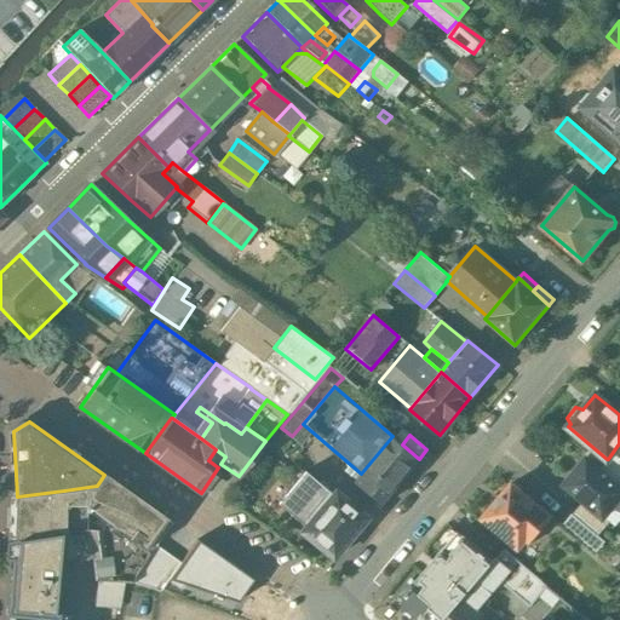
[(361,474),(354,482),(352,482),(380,506),(382,504),(380,504),(419,459),(402,445),(392,436),(361,474)]
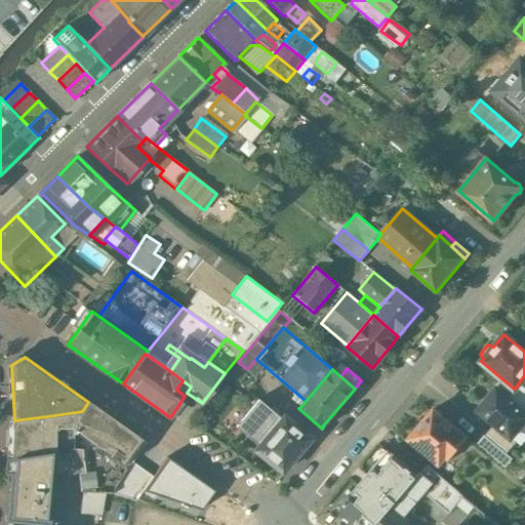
[(524,375),(515,389),(524,397),(524,375)]
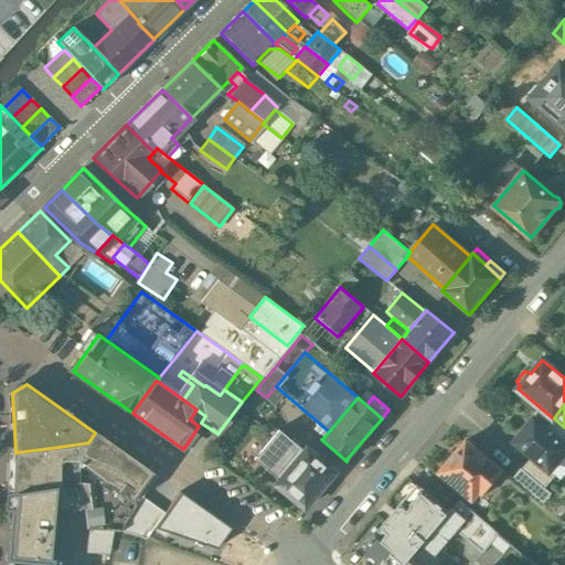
[(564,444),(546,428),(534,418),(514,441),(532,457),(550,471),(564,452),(564,444)]
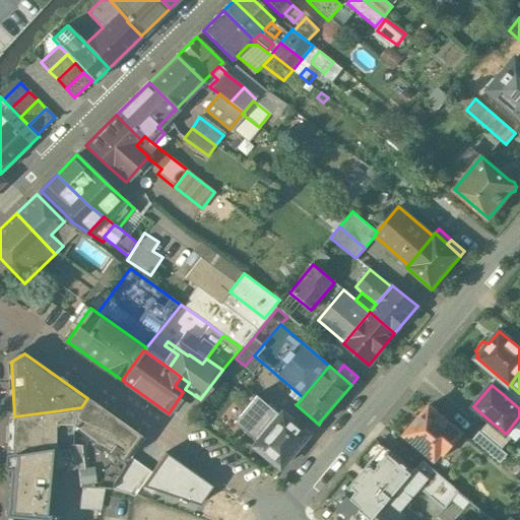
[(519,393),(510,385),(509,385),(510,386),(503,394),(519,408),(519,393)]
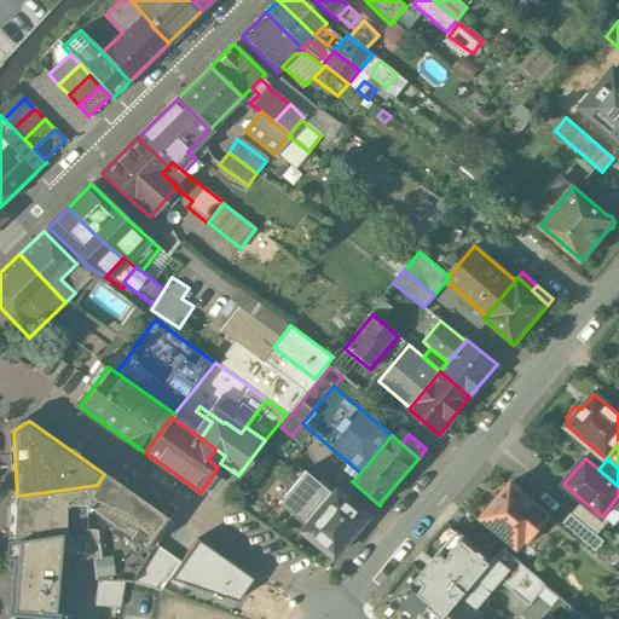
[(304,470),(276,503),(304,526),(330,493),(304,470)]
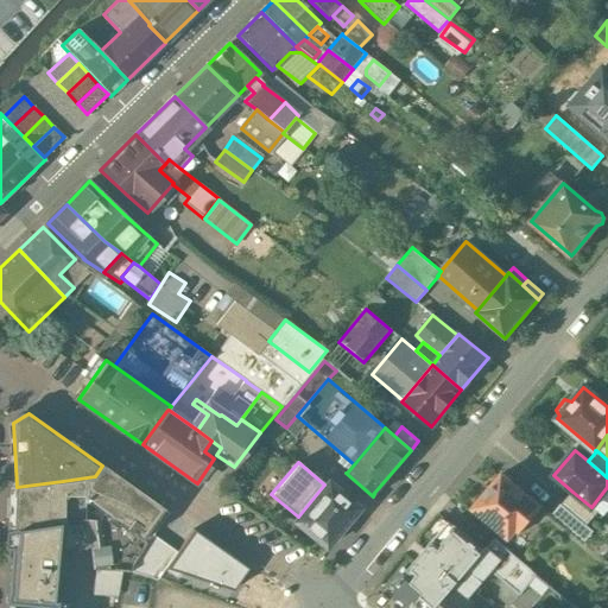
[(116,520),(139,491),(102,466),(95,476),(63,481),(63,495),(83,495),(116,520)]
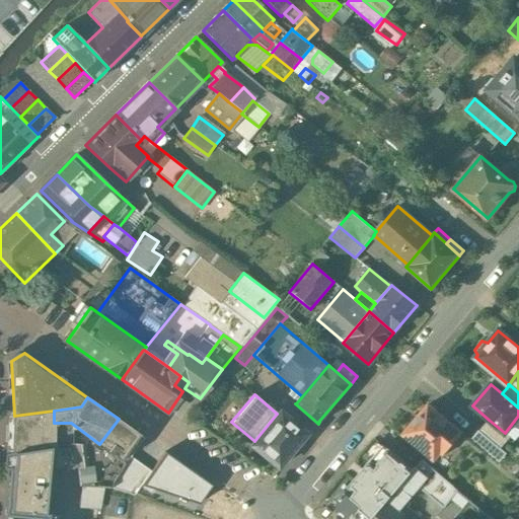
[(460,430),(429,404),(403,434),(434,460),(460,430)]
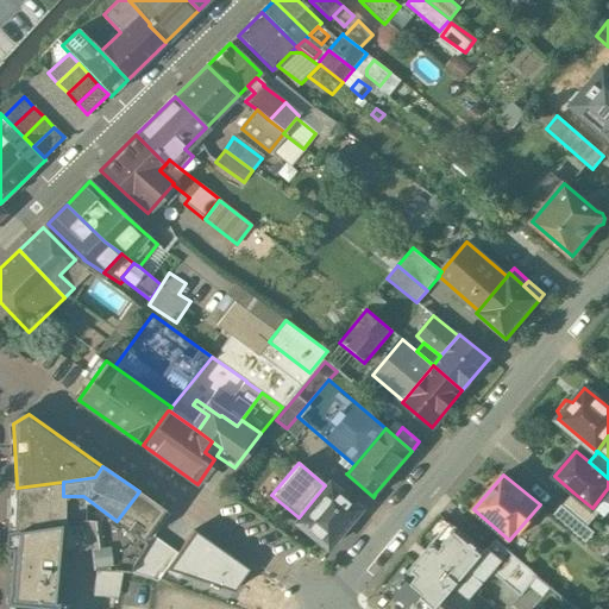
[(63,482),(17,488),(12,531),(63,523),(63,496),(63,482)]
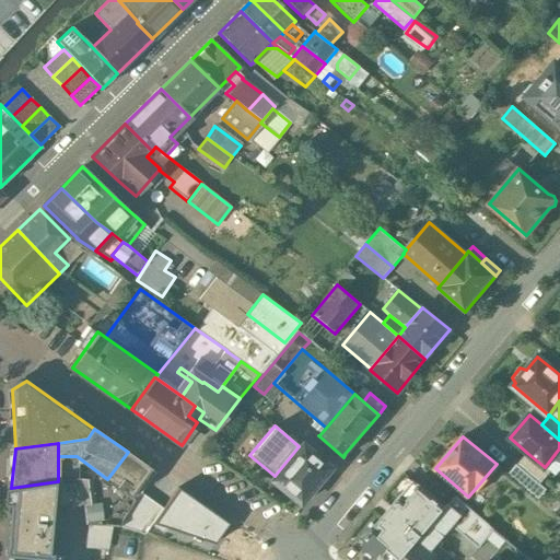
[(330,468),(302,443),(299,446),(275,476),(270,480),(300,504),(310,492),(312,493),(322,481),(321,480),(330,468)]
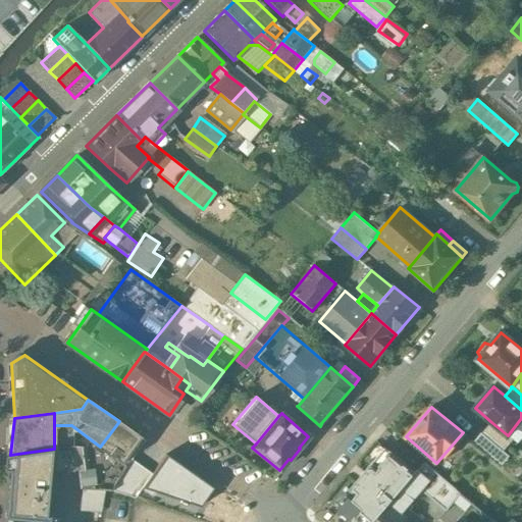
[(119,421),(100,447),(125,465),(144,439),(119,421)]
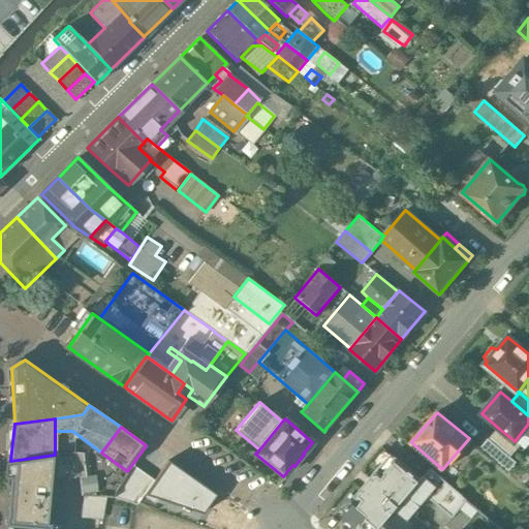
[(515,441),(498,428),(489,438),(510,457),(520,445),(515,441)]
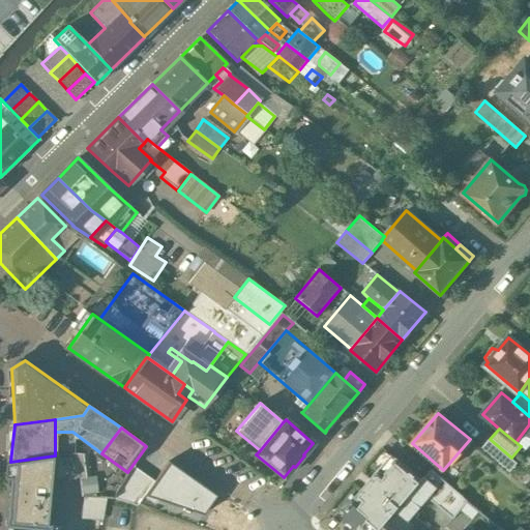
[(72,432),(55,432),(55,455),(56,455),(69,452),(72,451),(72,432)]
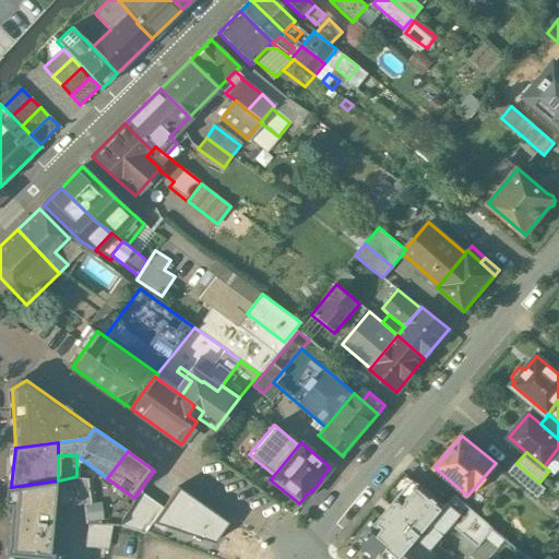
[(154,471),(134,498),(157,514),(163,519),(182,490),(154,471)]
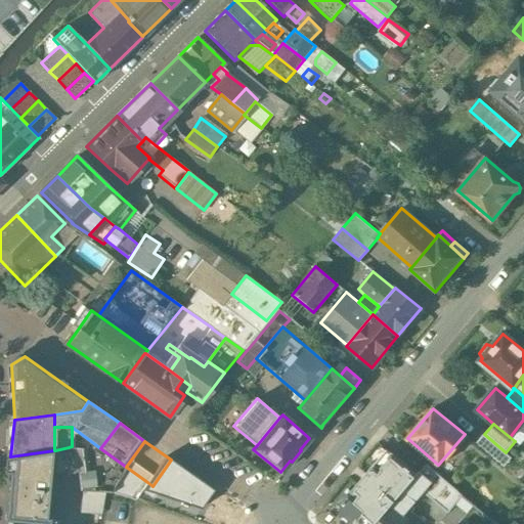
[(55,450),(53,481),(79,470),(69,447),(55,450)]
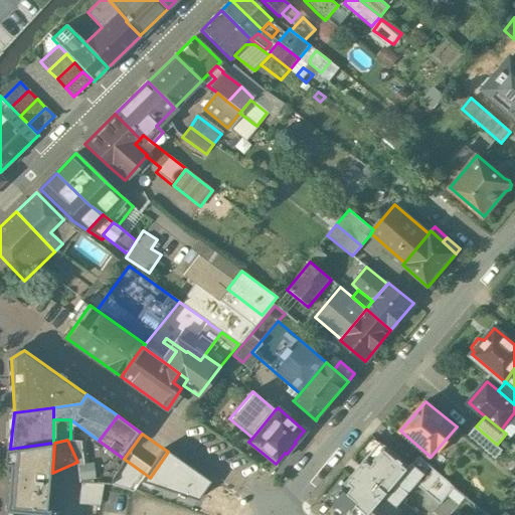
[(409,467),(380,442),(366,459),(367,460),(347,483),(351,487),(337,503),(350,514),(369,514),(384,498),(393,487),(409,467)]
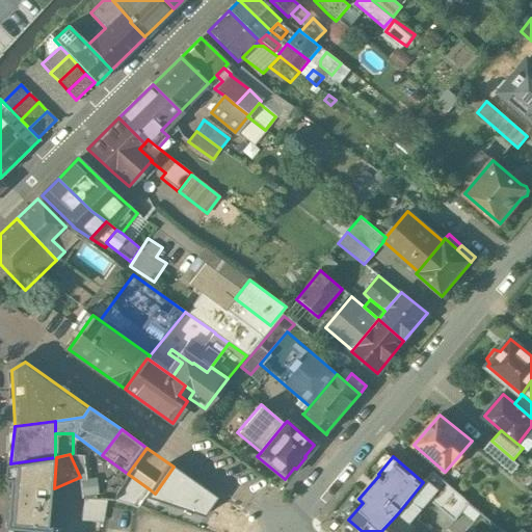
[(55,457),(10,463),(4,529),(46,531),(50,531),(54,488),(56,457),(55,457)]
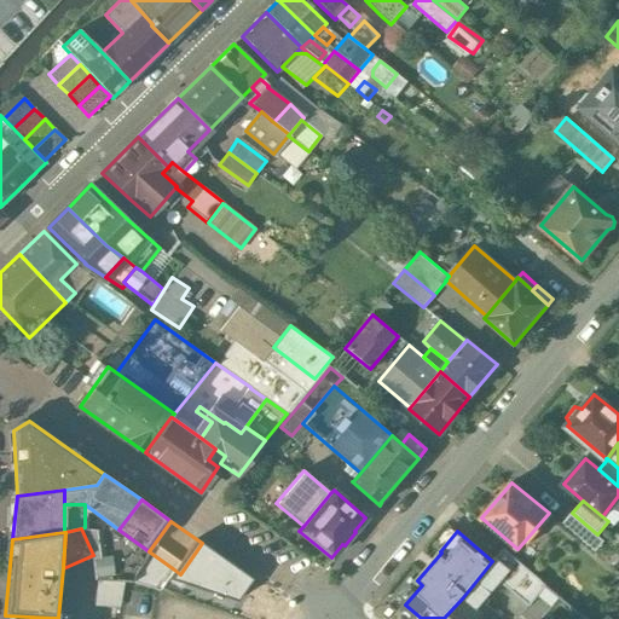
[(254,580),(202,543),(180,574),(190,582),(219,603),(227,591),(239,600),(254,580)]
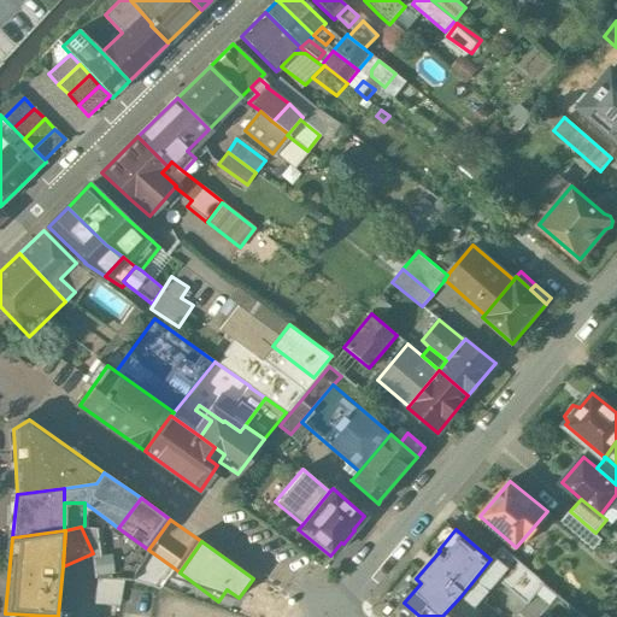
[(491,559),(471,583),(481,592),(483,594),(497,577),(513,558),(501,547),(491,559)]
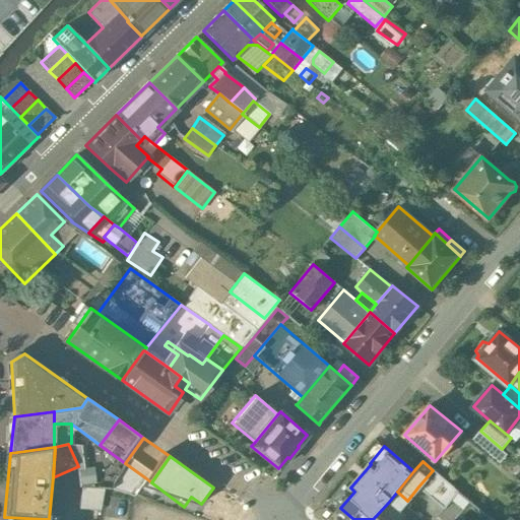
[(125,463),(112,485),(140,489),(146,478),(125,463)]
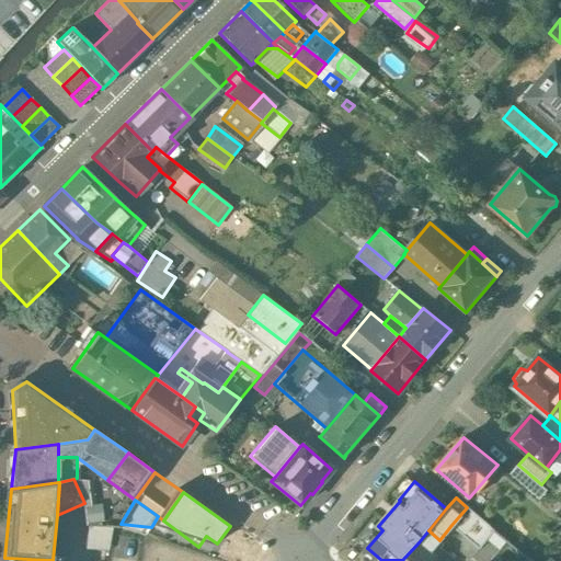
[(100,504),(84,506),(88,524),(102,522),(100,504)]
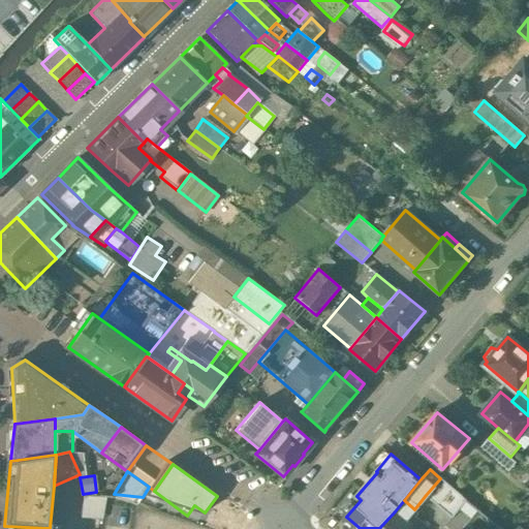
[(459,494),(440,478),(426,495),(452,517),(466,499),(459,494)]
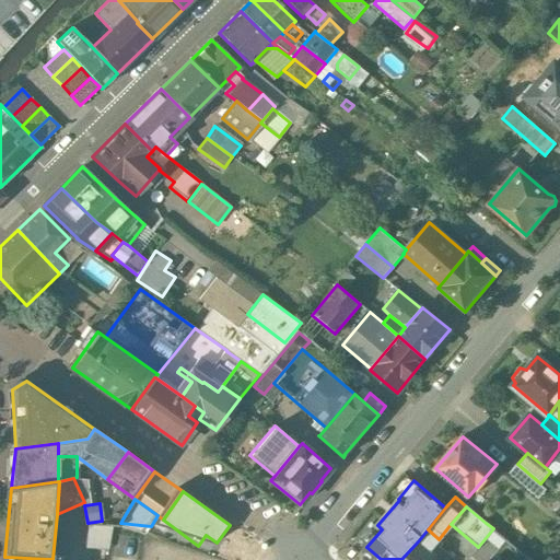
[(163,520),(151,537),(164,541),(172,526),(163,520)]
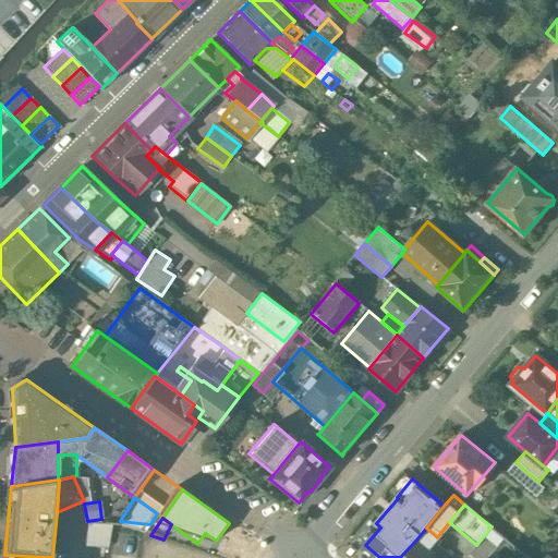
[(112,524),(88,523),(86,545),(108,546),(112,524)]
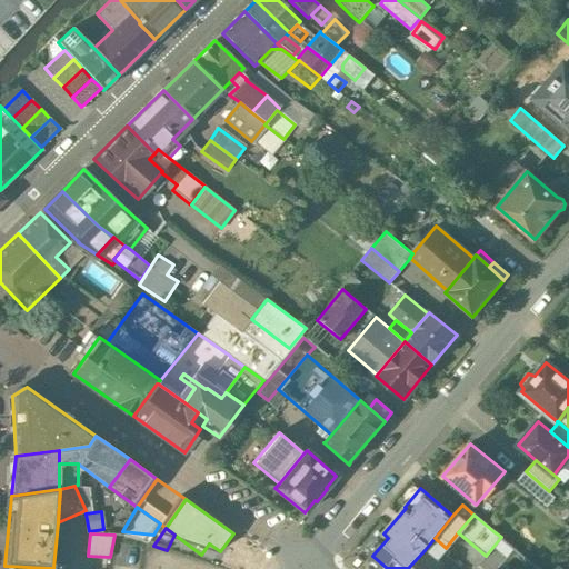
[(435,538),(425,550),(433,558),(443,546),(435,538)]
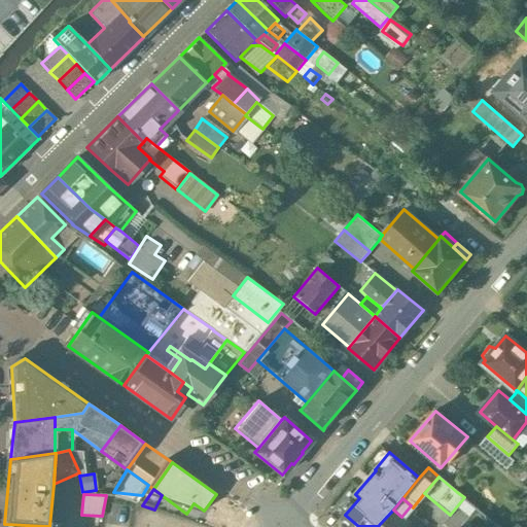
[(393,510),(378,526),(414,526),(401,517),(393,510)]
